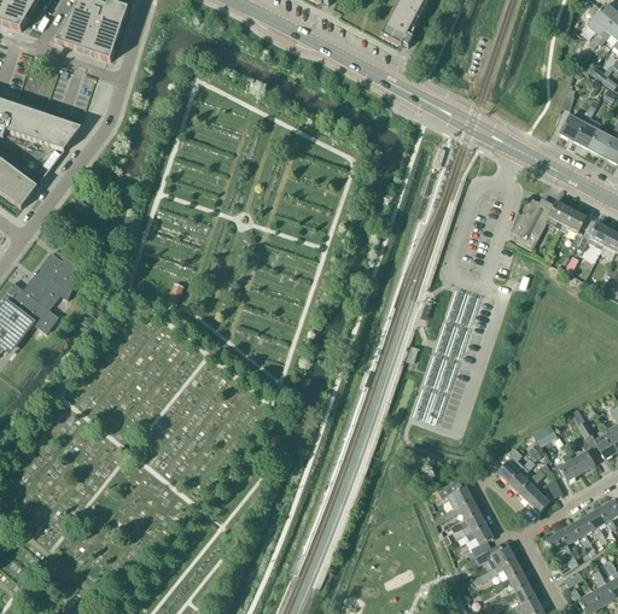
[(0,0),(0,23),(21,30),(38,0),(0,0)]
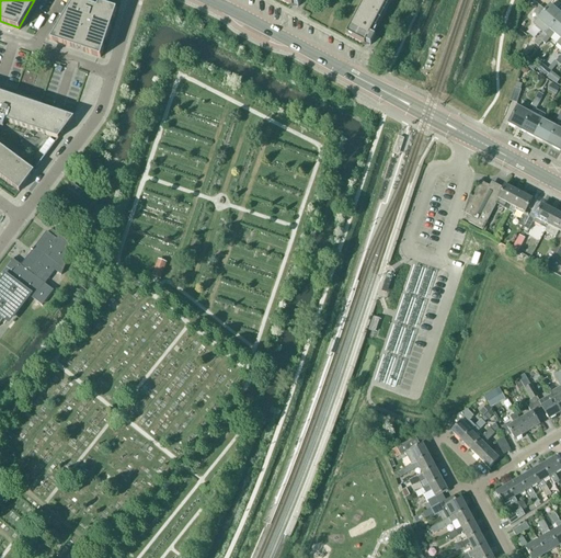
[(71,0),(49,38),(100,55),(116,8),(99,1),(96,6),(84,1),(84,0),(71,0)]
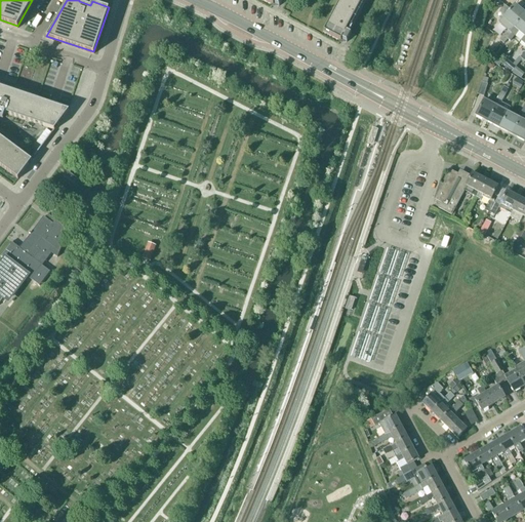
[(339,0),(324,30),(340,38),(341,37),(347,40),(351,32),(346,29),(360,0),(339,0)]
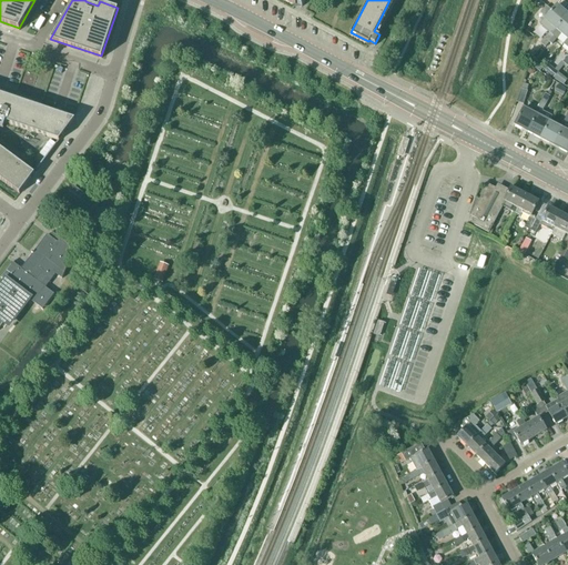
[(551,31),(567,12),(557,2),(553,8),(546,3),(537,13),(543,19),(545,17),(550,22),(546,28),(548,30),(551,31)]
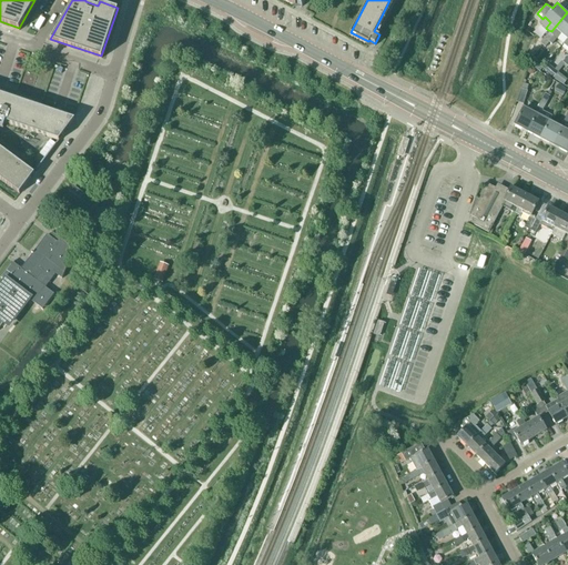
[(567,37),(567,34),(567,12),(551,31),(548,30),(545,34),(549,39),(549,40),(551,42),(560,31),(567,37)]
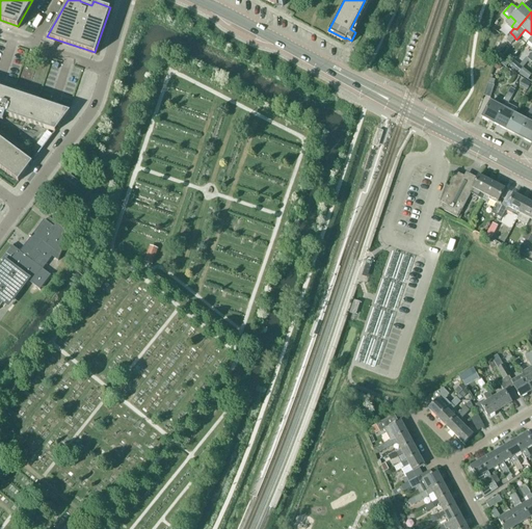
[(510,42),(514,37),(514,36),(510,32),(505,37),(510,42)]
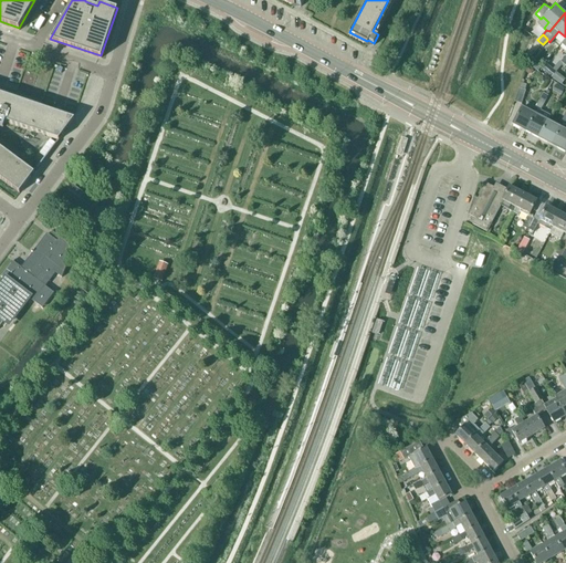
[(544,70),(549,64),(545,61),(544,62),(540,66),(544,70)]
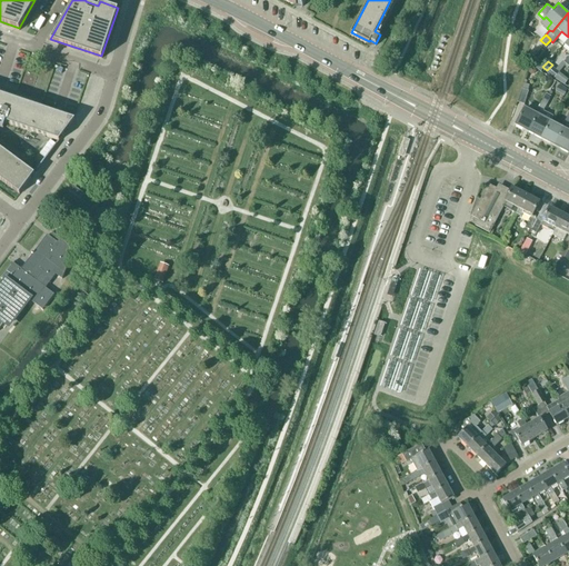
[(523,101),(528,89),(521,87),(517,100),(523,101)]
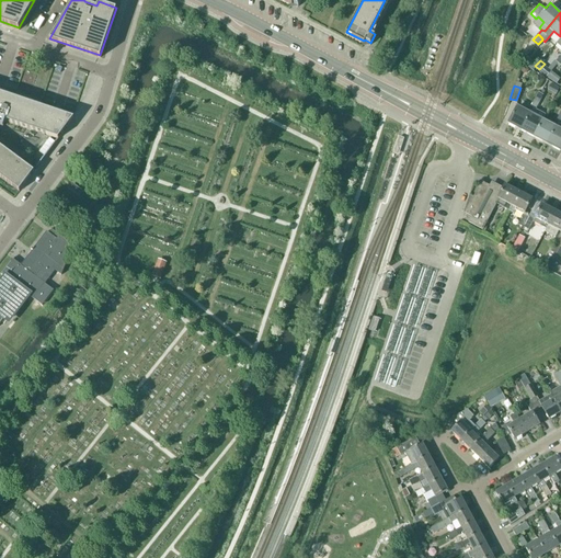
[(4,118),(57,136),(58,137),(73,115),(0,90),(0,174),(19,189),(34,169),(0,144),(0,122),(2,124),(4,118)]
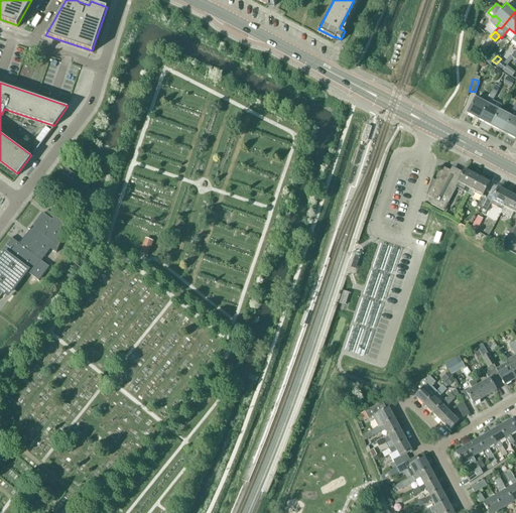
[(491,90),(496,93),(500,85),(495,83),(491,90)]
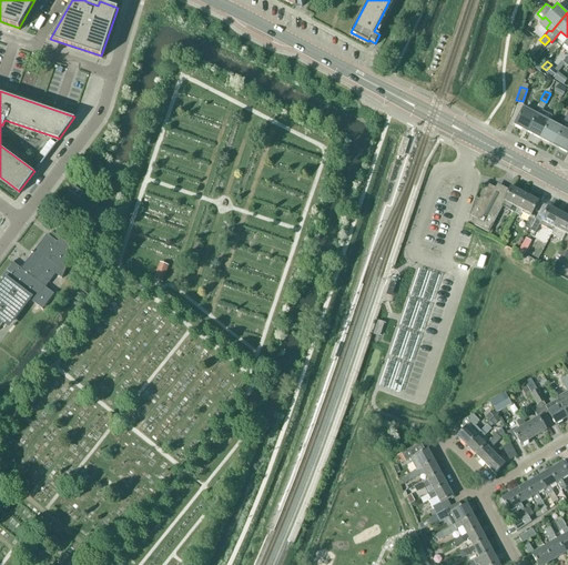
[(541,109),(546,102),(540,99),(537,107),(534,104),(531,110),(524,106),(515,122),(528,130),(537,113),(539,108),(541,109)]
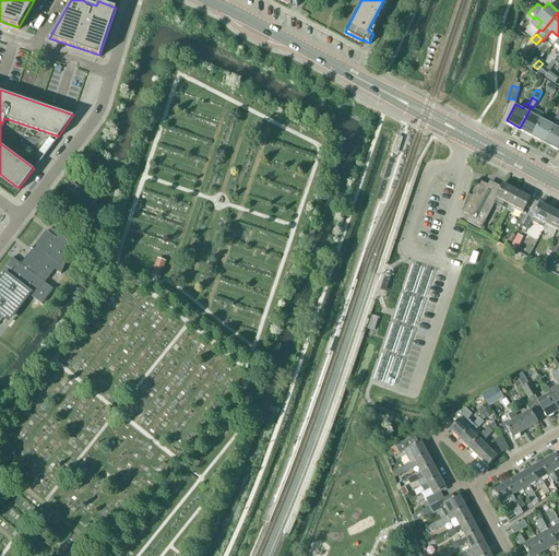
[(542,118),(528,111),(520,128),(533,134),(542,118)]
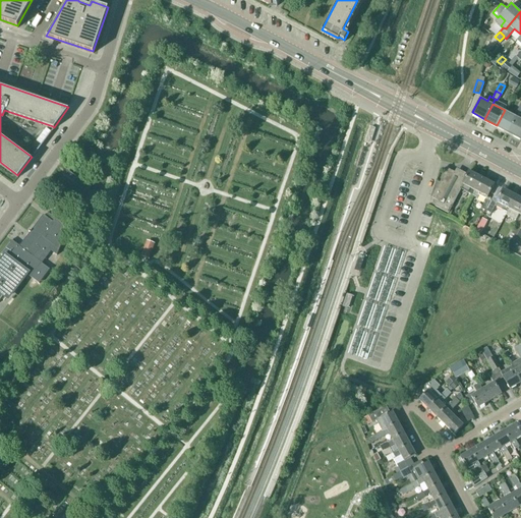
[(516,116),(505,110),(497,125),(508,131),(516,116)]
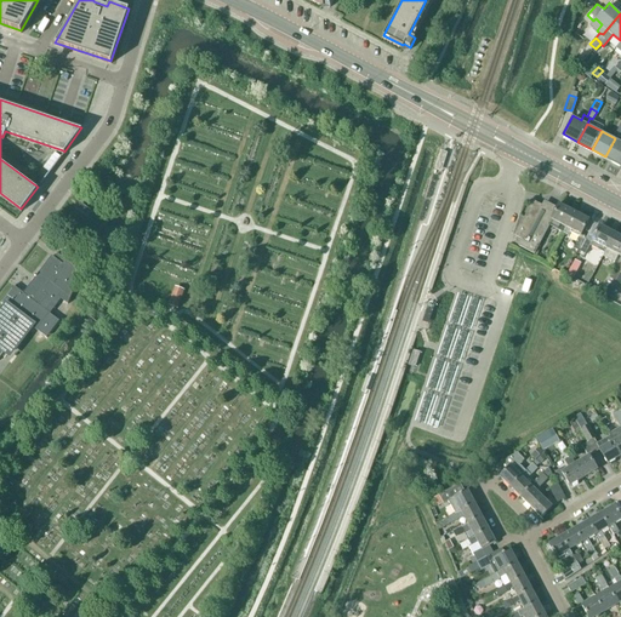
[(620,133),(620,135),(619,133),(615,138),(605,156),(620,165),(620,163),(620,133)]
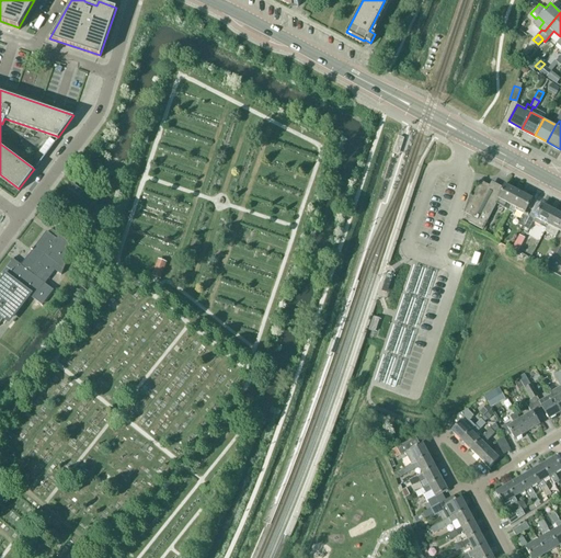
[(78,193),(82,188),(73,181),(70,186),(78,193)]
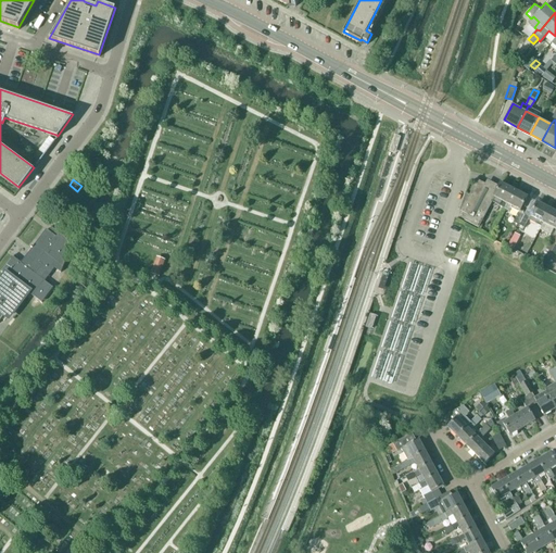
[(493,195),(498,185),(488,179),(485,184),(478,179),(463,209),(468,212),(466,217),(478,224),(492,198),(493,195)]
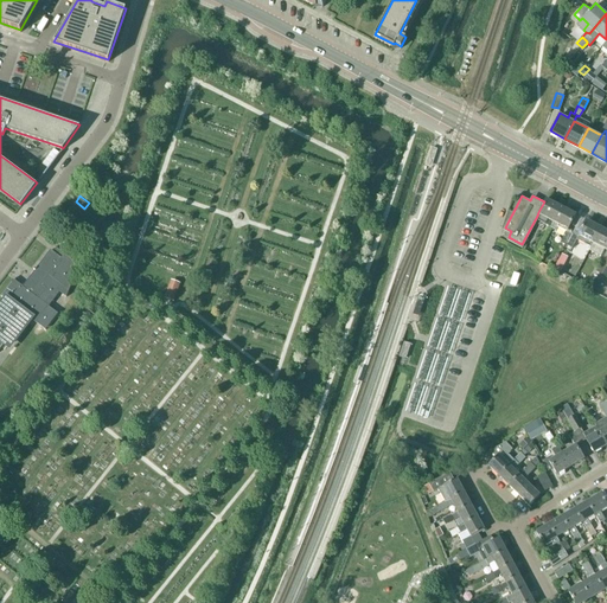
[(550,225),(561,205),(547,197),(544,201),(538,212),(537,216),(545,220),(544,222),(550,225)]
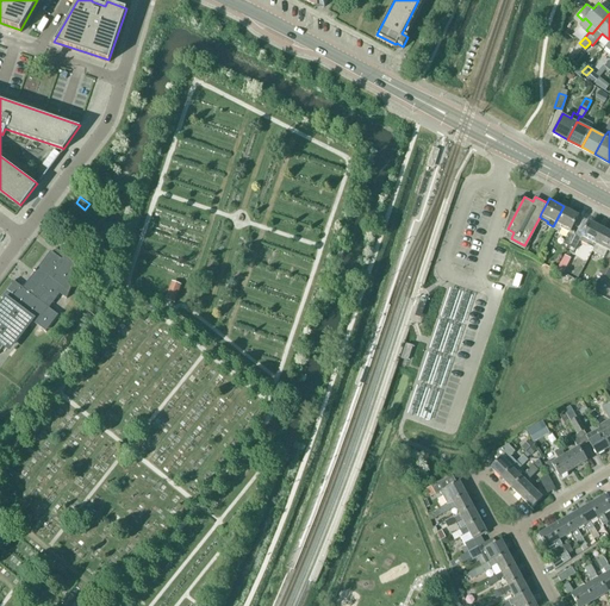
[(570,244),(574,233),(570,230),(578,213),(564,206),(553,226),(559,230),(561,226),(568,230),(562,241),(570,244)]
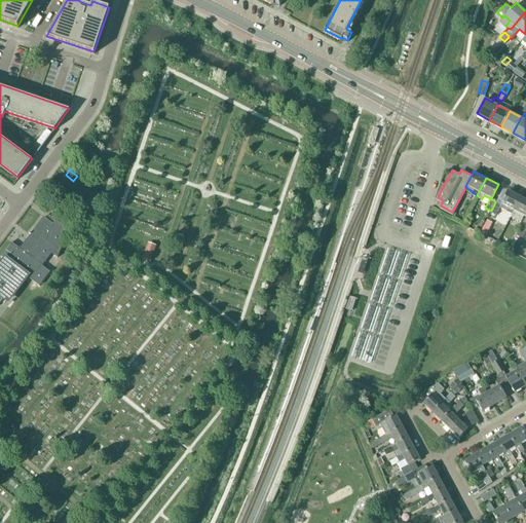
[(512,212),(520,195),(508,189),(500,203),(495,201),(491,211),(495,214),(499,206),(512,212)]
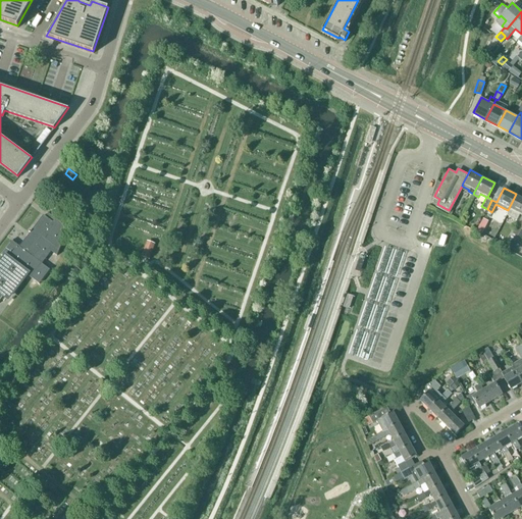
[(521,197),(516,194),(508,210),(507,213),(517,218),(520,212),(521,213),(521,197)]
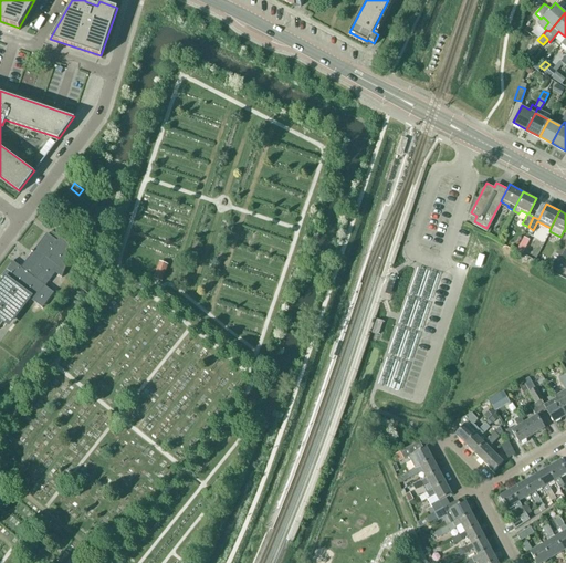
[(53,291),(45,284),(55,270),(62,275),(71,253),(71,250),(70,246),(69,242),(66,239),(63,237),(60,235),(56,239),(46,231),(33,249),(32,248),(31,250),(32,250),(21,266),(12,259),(0,273),(0,274),(6,278),(0,284),(0,323),(4,318),(8,321),(11,318),(28,295),(32,299),(33,300),(42,306),(53,291)]
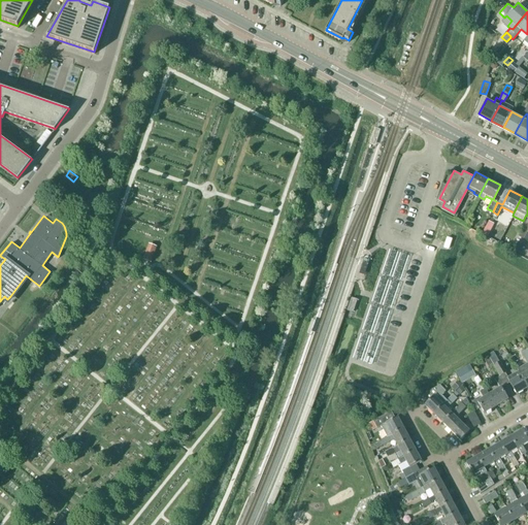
[(151,260),(153,253),(156,243),(149,240),(145,251),(142,258),(151,260)]
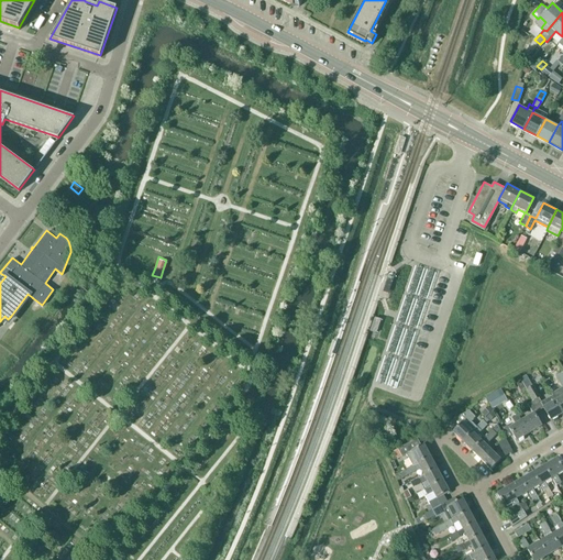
[(76,276),(80,270),(76,266),(72,273),(76,276)]
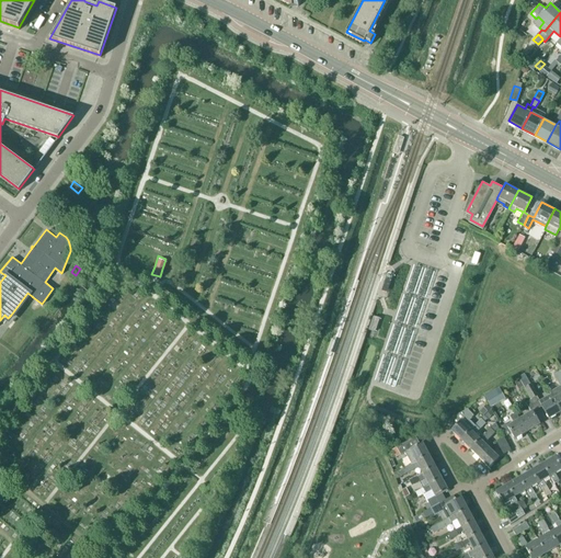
[(499,385),(484,394),(491,406),(505,397),(499,385)]
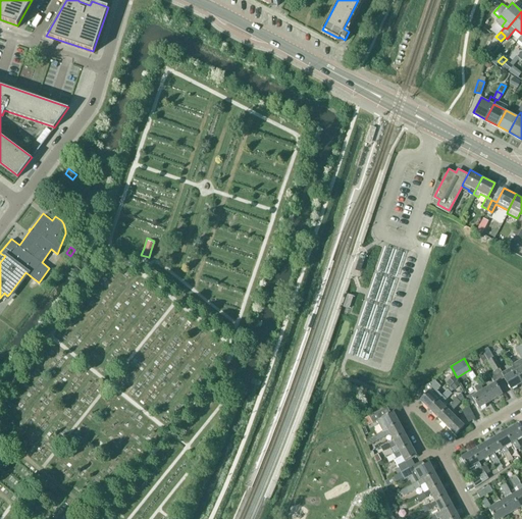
[(445,375),(452,371),(450,367),(441,371),(445,375)]
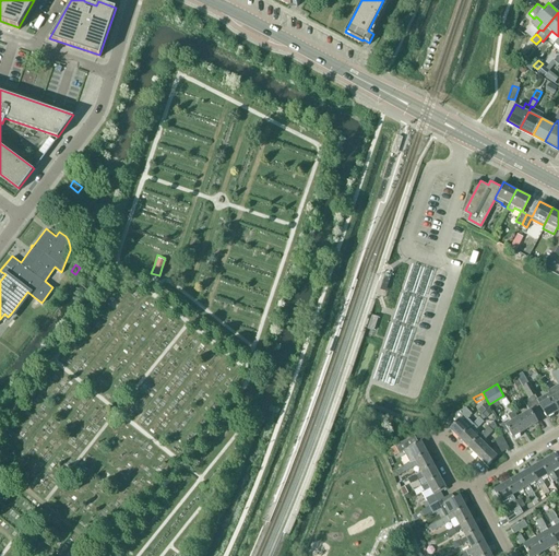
[(558,409),(551,395),(540,402),(535,393),(528,397),(534,406),(539,403),(547,415),(558,409)]
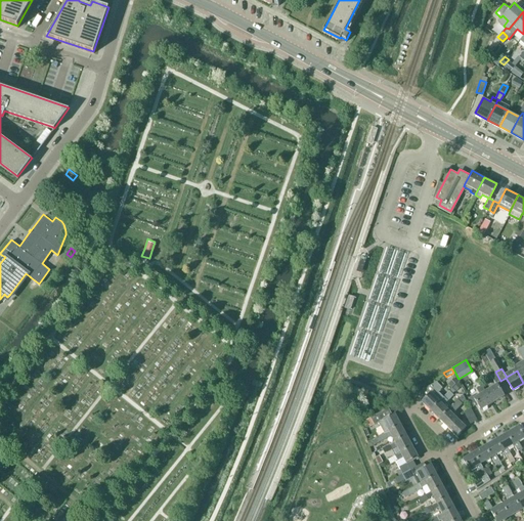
[(496,383),(500,381),(495,372),(490,375),(495,383),(485,390),(492,401),(504,395),(496,383)]
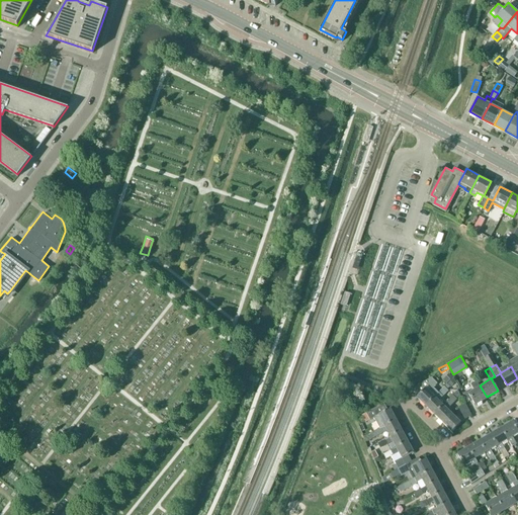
[(449,371),(442,377),(446,381),(453,375),(449,371)]
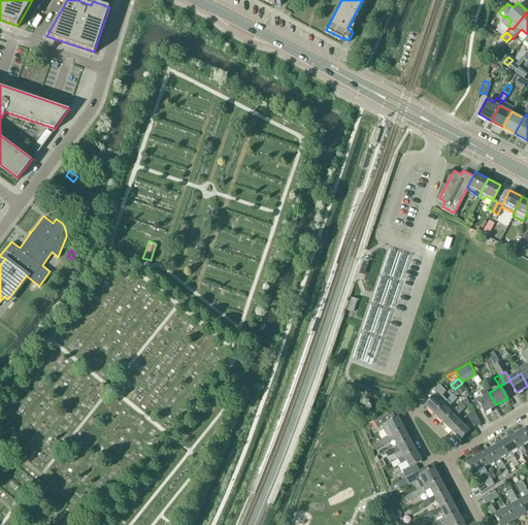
[(433,412),(447,399),(441,393),(446,389),(440,384),(425,392),(422,395),(427,400),(425,403),(433,412)]
